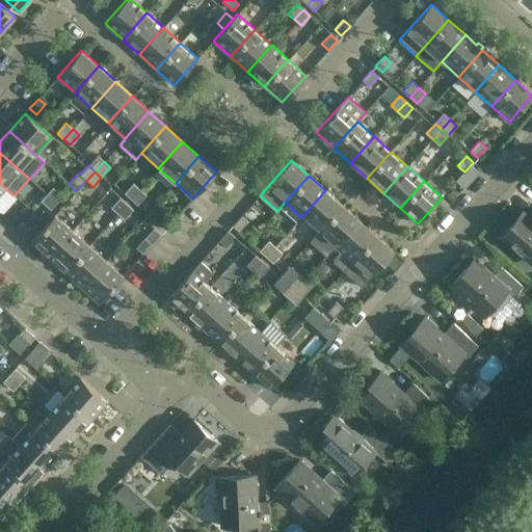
[(130,198),(139,189),(133,183),(124,193),(130,198)]
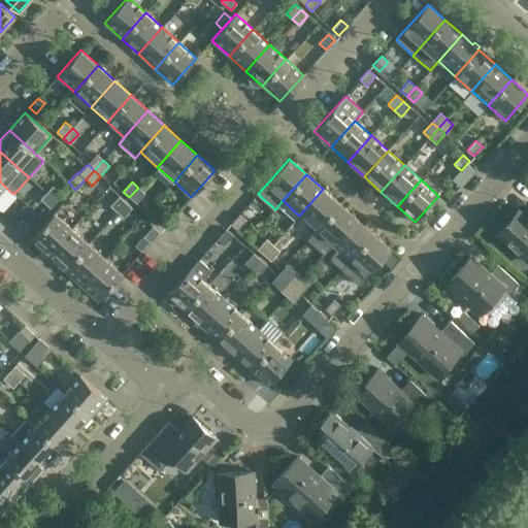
[(56,202),(62,195),(52,187),(45,193),(56,202)]
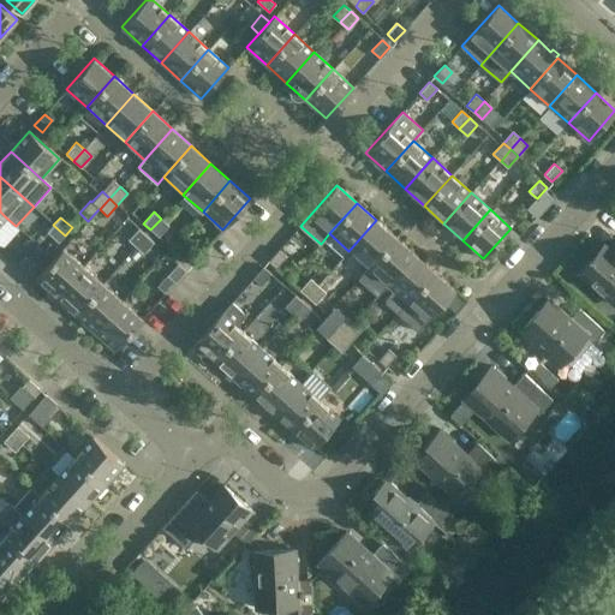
[(150,230),(159,237),(168,226),(161,219),(150,230)]
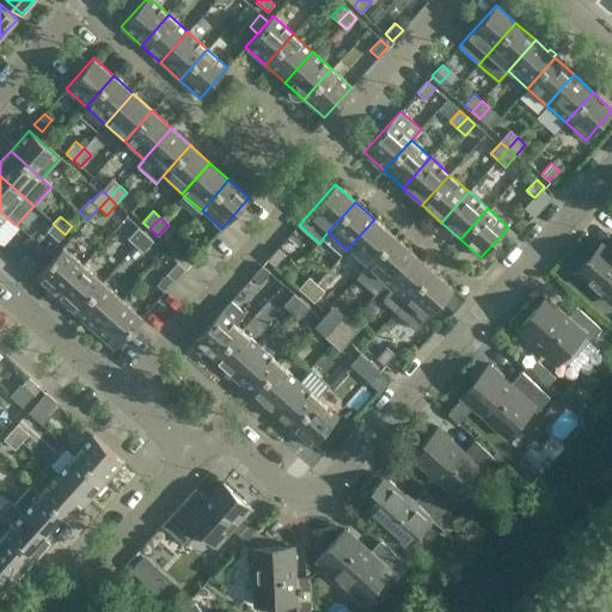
[(374,219),(347,250),(366,267),(393,236),(374,219)]
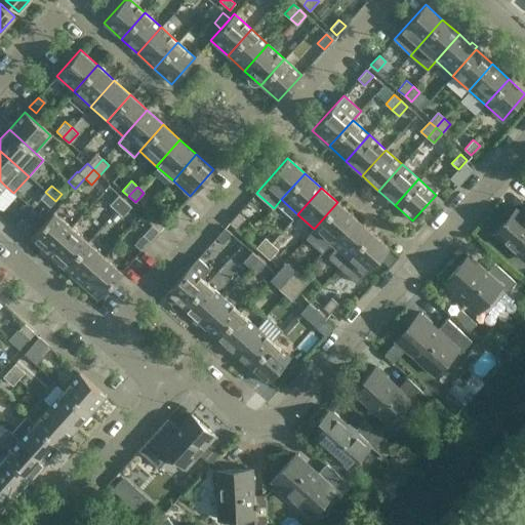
[(55,201),(45,192),(40,198),(49,207),(55,201)]
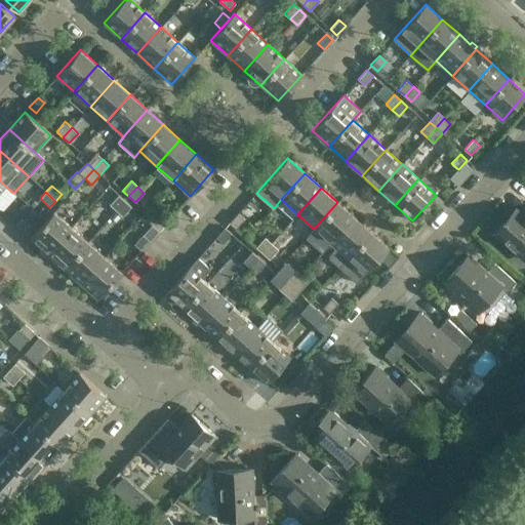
[(116,210),(124,201),(118,195),(109,205),(116,210)]
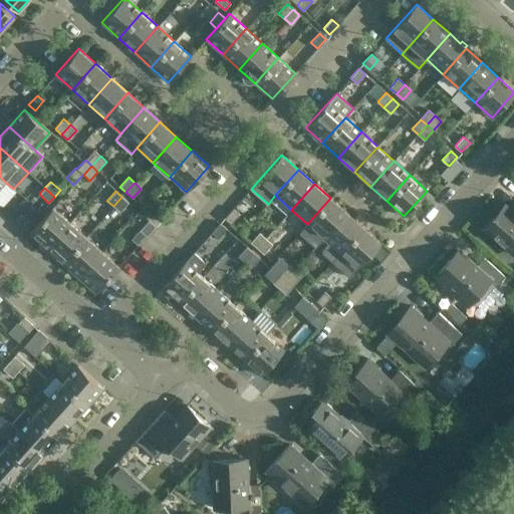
[(119,212),(129,203),(121,197),(113,206),(119,212)]
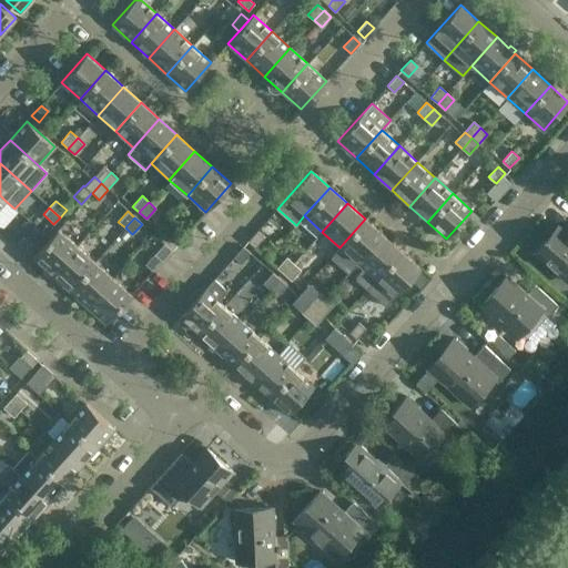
[(358,264),(384,235),(365,219),(340,247),(331,257),(350,274),(358,264)]
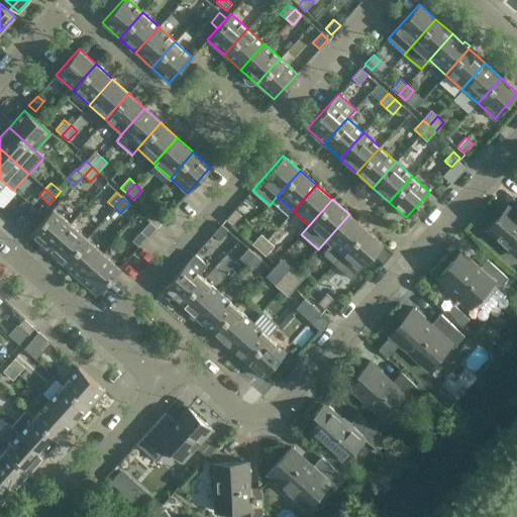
[(516,214),(508,206),(488,228),(516,254),(516,214)]
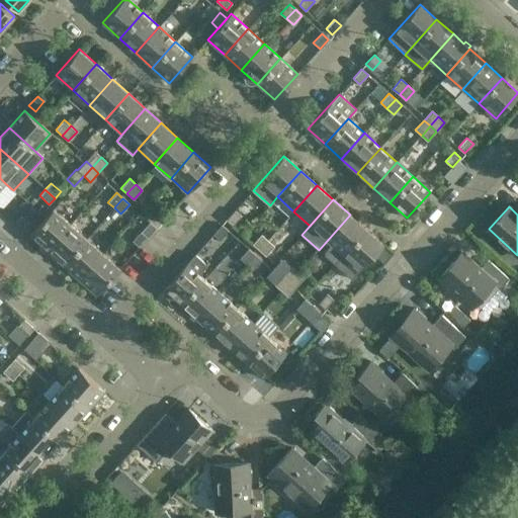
[(154,218),(160,224),(169,213),(162,208),(154,218)]
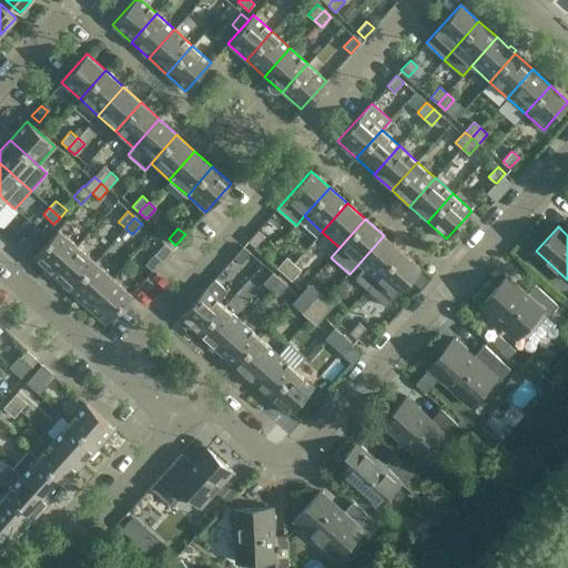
[(58,230),(32,259),(51,275),(77,246),(58,230)]
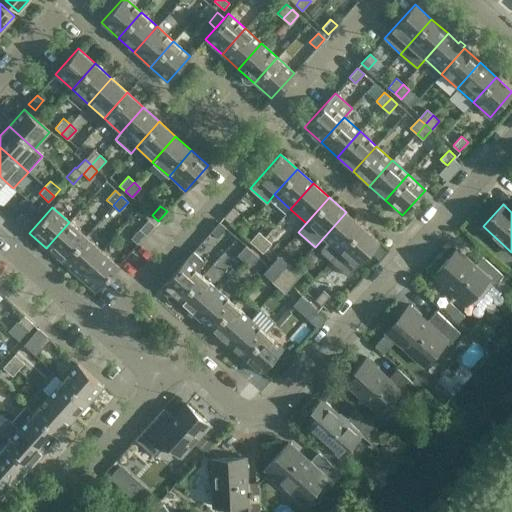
[(238,214),(232,208),(223,218),(230,223),(238,214)]
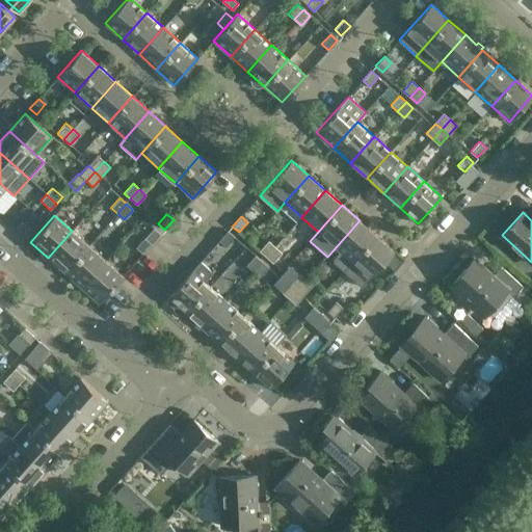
[(360,220),(336,247),(340,251),(331,261),(344,271),(376,235),(360,220)]
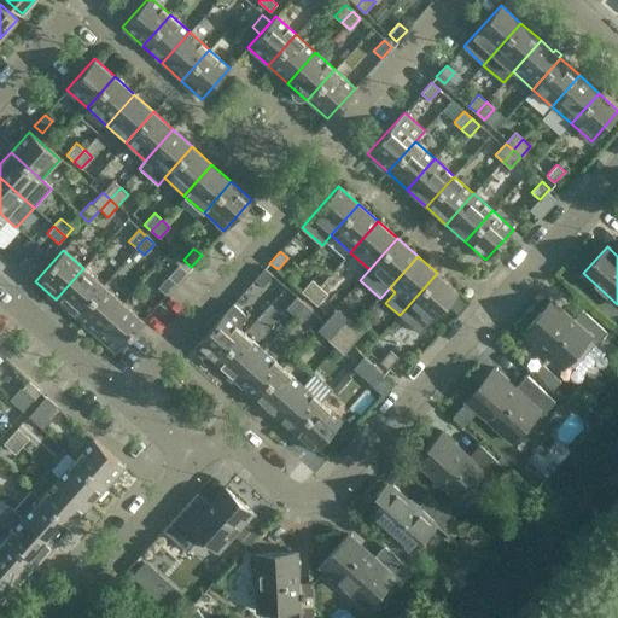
[(25,258),(18,266),(29,277),(36,268),(25,258)]
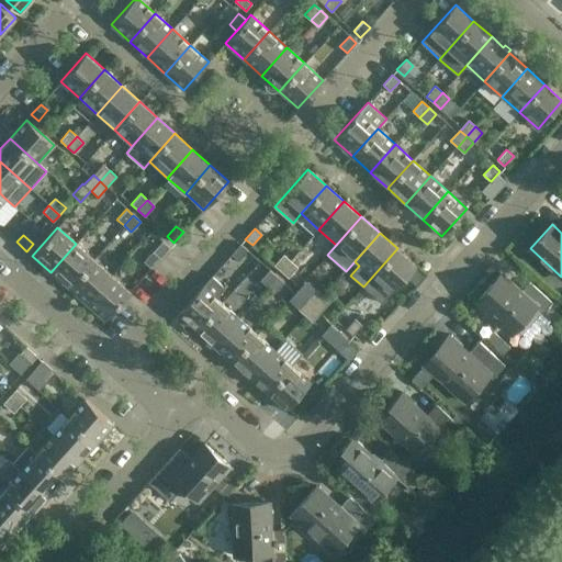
[(153,251),(160,258),(169,247),(163,242),(153,251)]
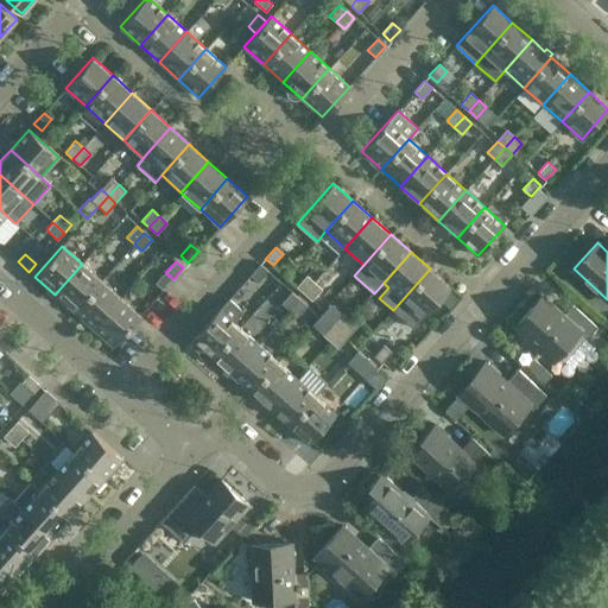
[(82,264),(55,295),(74,311),(101,280),(82,264)]
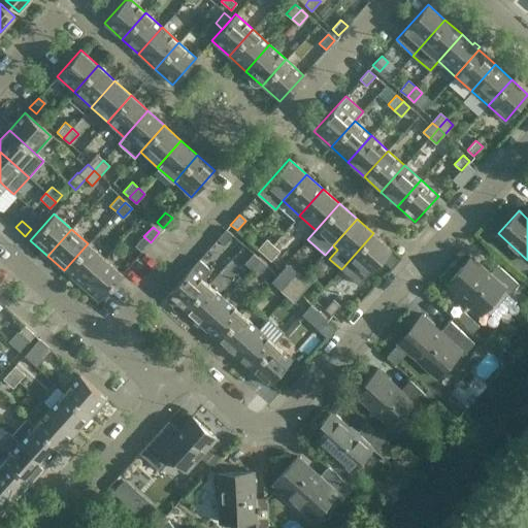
[(224,244),(233,235),(226,229),(218,239),(224,244)]
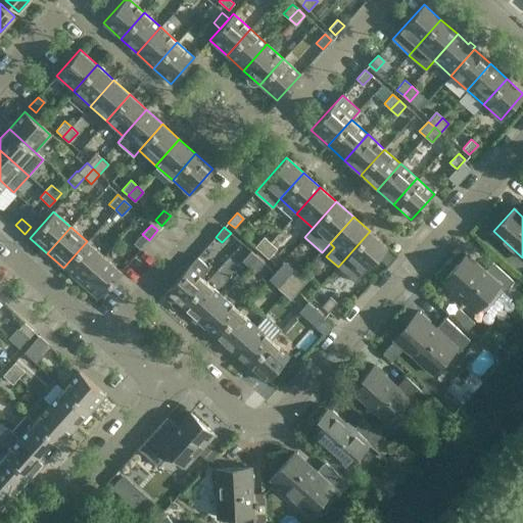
[(370,231),(338,267),(354,282),(387,246),(370,231)]
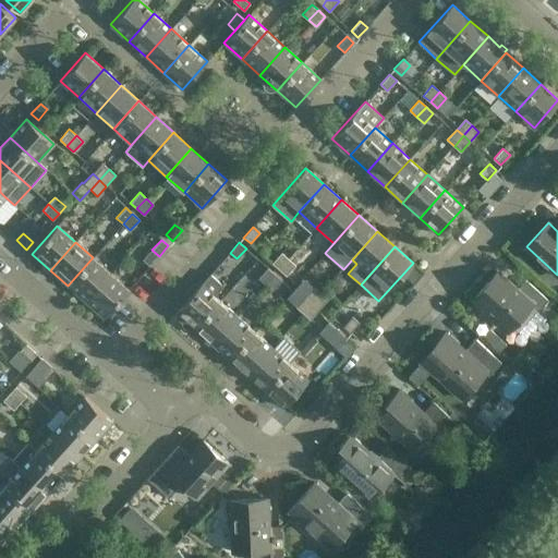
[(279,269),(289,258),(282,253),(273,264),(279,269)]
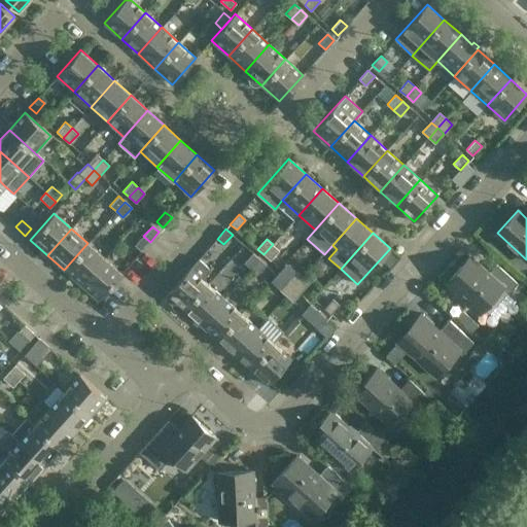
[(88,243),(64,270),(80,284),(104,258),(88,243)]
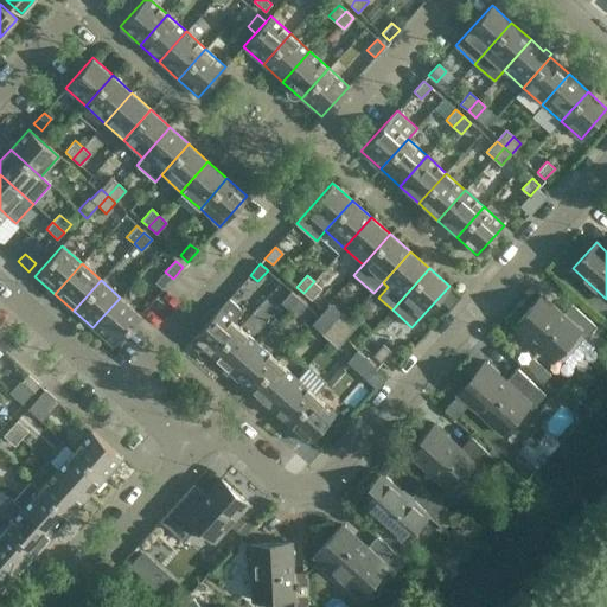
[(321,288),(314,281),(304,293),(312,300),(321,288)]
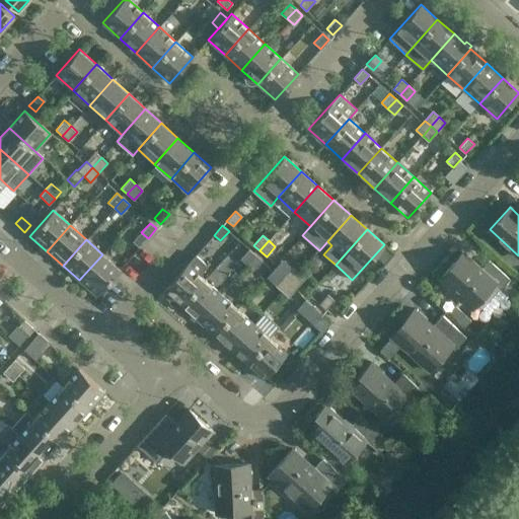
[(247,265),(255,255),(249,249),(240,258),(247,265)]
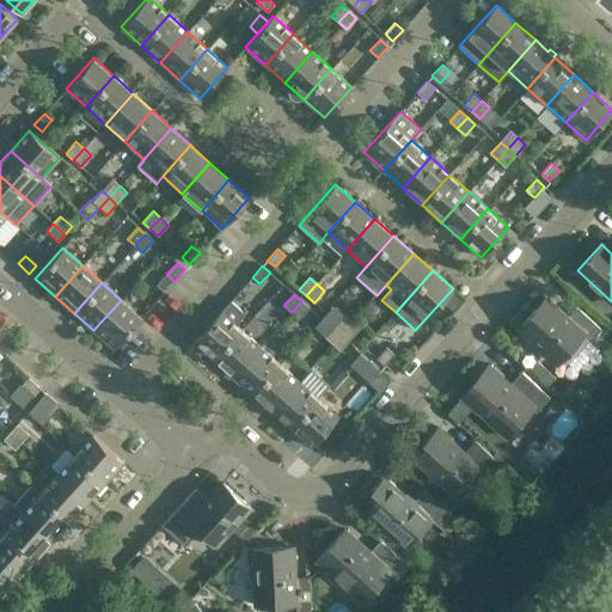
[(589,341),(601,329),(576,306),(567,318),(545,299),(519,328),(558,362),(583,335),(589,341)]
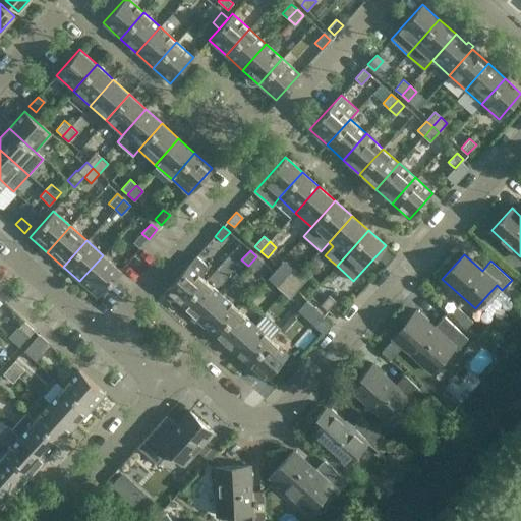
[(103,255),(79,281),(97,297),(120,271),(103,255)]
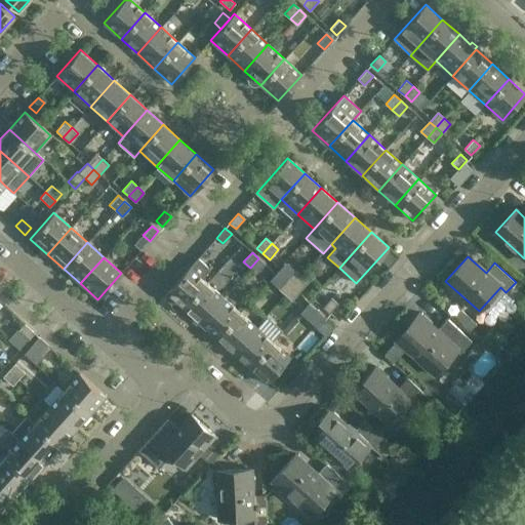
[(184,309),(206,282),(201,278),(210,269),(198,257),(190,267),(165,293),(184,309)]
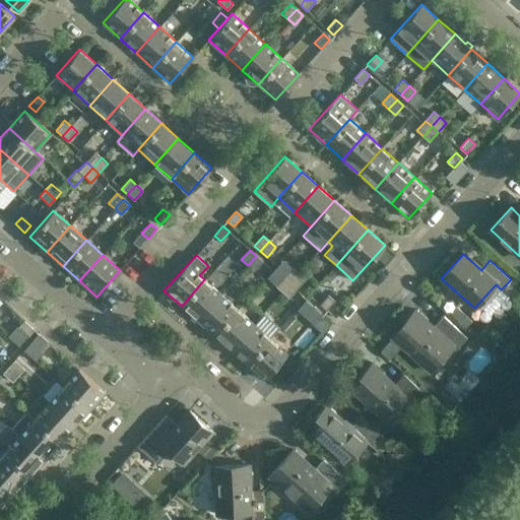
[(254,271),(263,261),(256,256),(248,265),(254,271)]
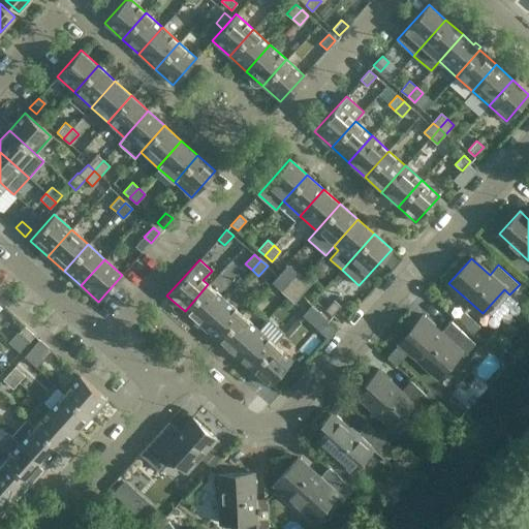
[(296,287),(305,277),(299,272),(289,282),(296,287)]
